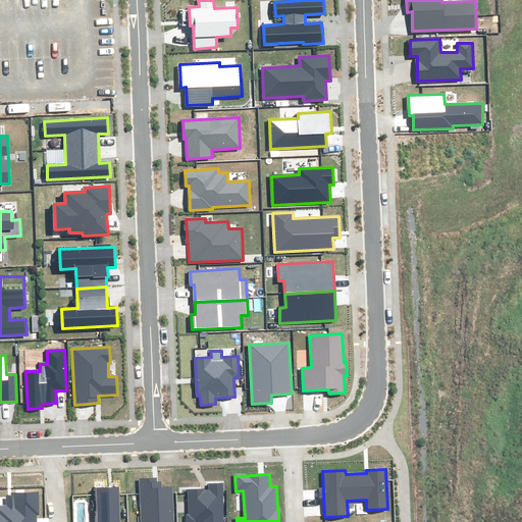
[(160,478),(140,479),(141,521),(173,521),(172,487),(161,488),(160,478)]
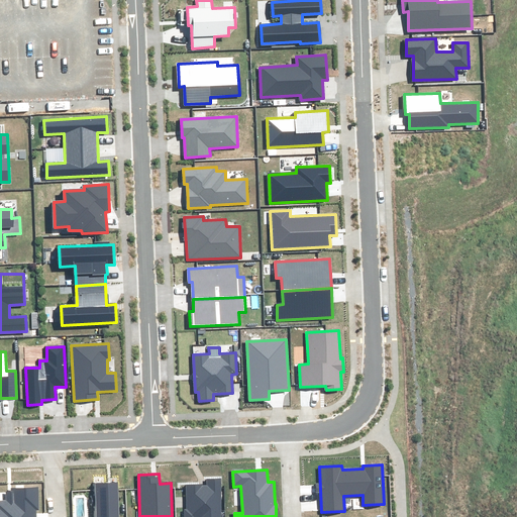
[(208,484),(186,485),(187,510),(184,510),(184,516),(220,516),(219,479),(208,480),(208,484)]
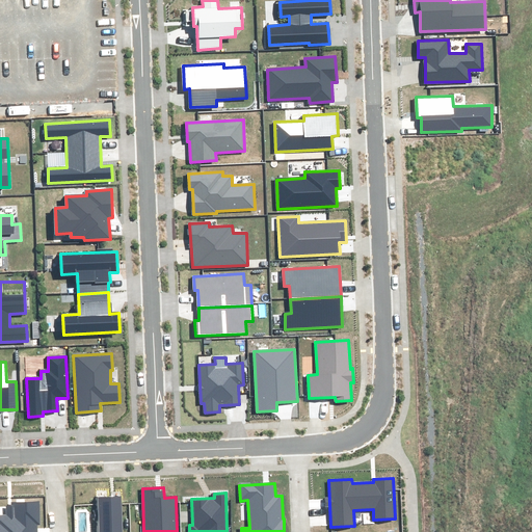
[(122,531),(121,496),(98,497),(99,531),(122,531)]
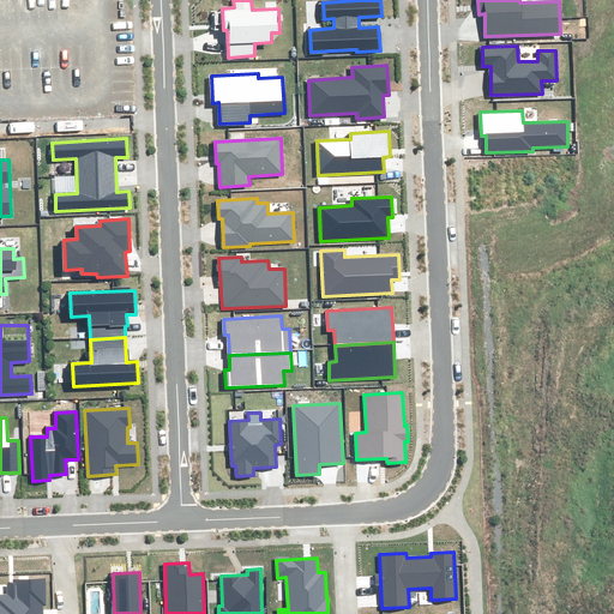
[(0,613),(42,613),(42,606),(44,606),(43,579),(8,582),(10,595),(0,595),(0,613)]
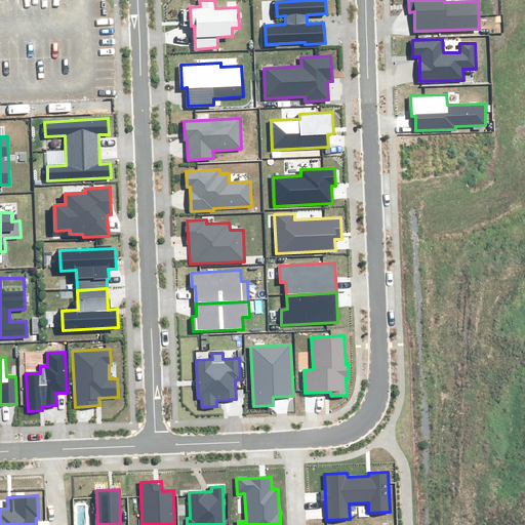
All buildings are outlined.
